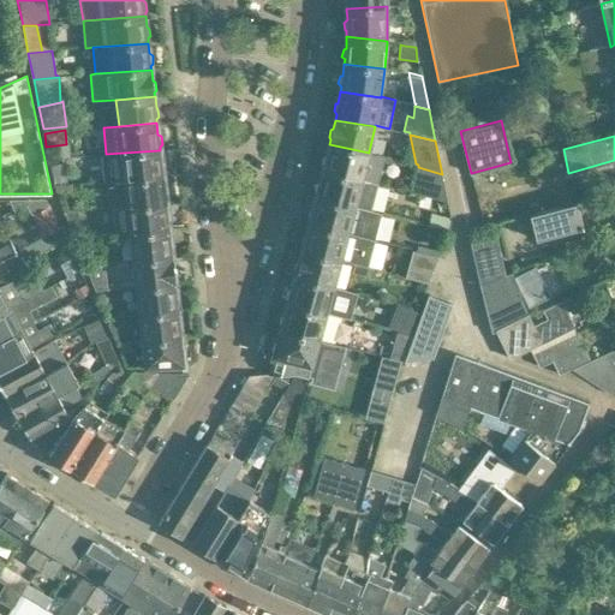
[(323,172),(376,183),(383,155),(369,151),(369,153),(329,144),(327,155),(323,156),(322,163),(324,166),(323,172)]
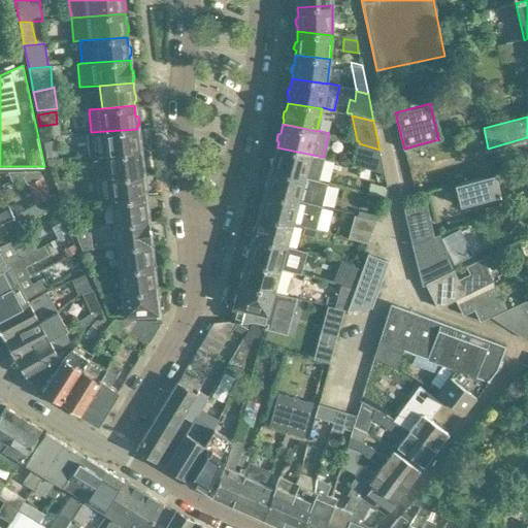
[(91,132),(89,133),(91,156),(140,152),(139,149),(142,146),(141,140),(138,138),(137,129),(91,132)]
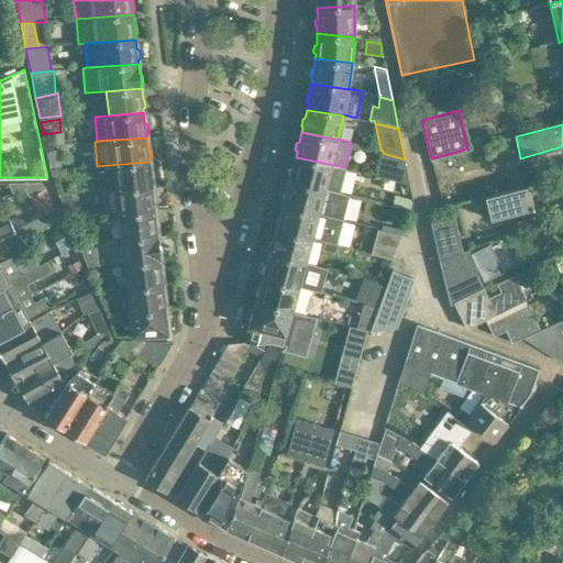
[(58,148),(46,151),(51,169),(63,167),(58,148)]
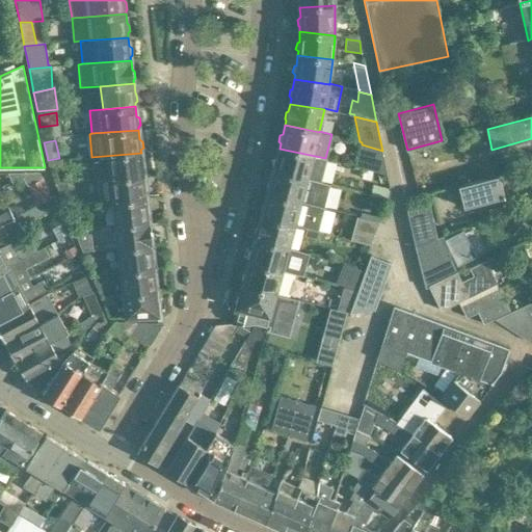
[(388,174),(382,151),(362,144),(355,165),(388,174)]
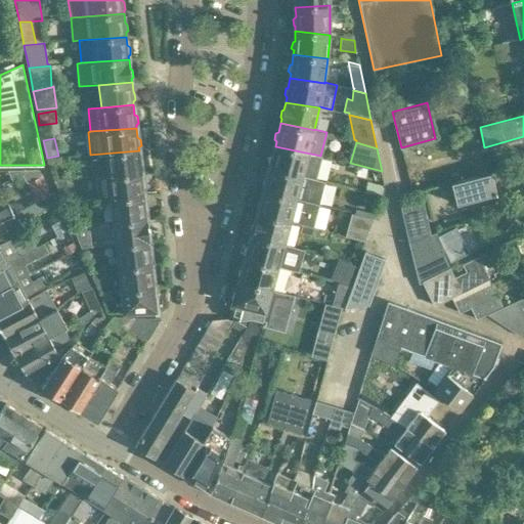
[(269,156),(268,162),(270,165),(268,170),(314,179),(320,156),(275,146),(272,156),(269,156)]
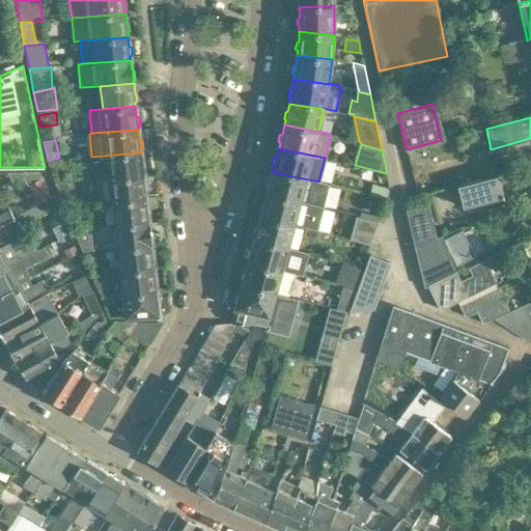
[(141,152),(91,157),(94,180),(98,179),(144,176),(143,172),(145,171),(144,164),(142,163),(141,152)]
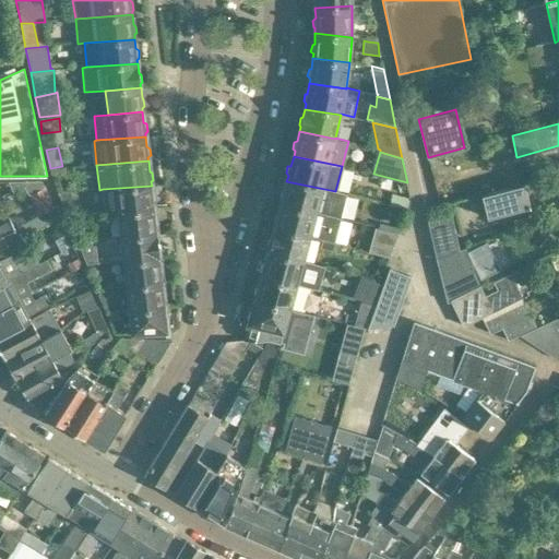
[(51,169),(50,169),(51,177),(54,177),(66,176),(64,168),(51,169)]
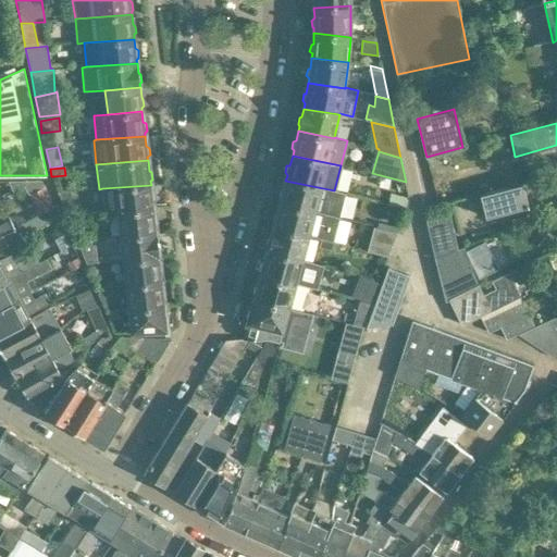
[(25,185),(24,180),(9,181),(13,190),(25,185)]
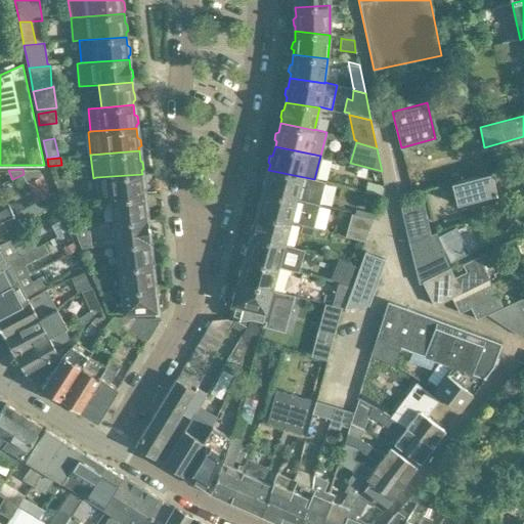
[(40,169),(23,169),(24,174),(28,182),(42,174),(40,169)]
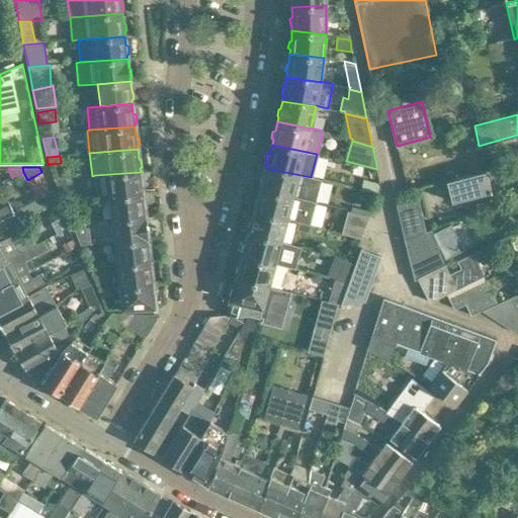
[(316,202),(322,179),(311,177),(265,168),(263,178),(260,178),(258,185),(260,187),(259,189),(292,196),(316,202)]
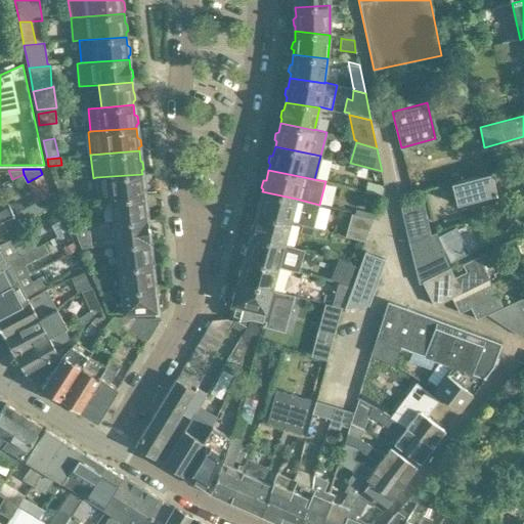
[(491,171),(451,182),(456,204),(497,192),(491,171)]
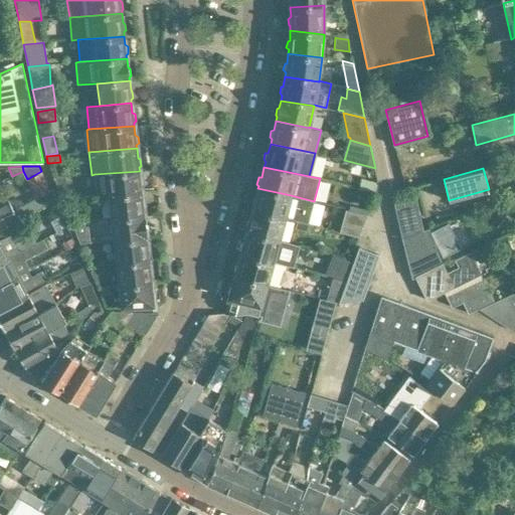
[(140,171),(95,174),(98,197),(110,196),(142,194),(142,189),(143,188),(143,181),(141,180),(140,171)]
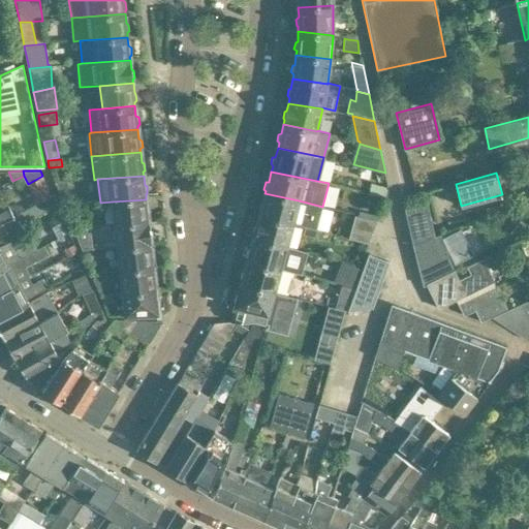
[(387,188),(372,184),(369,193),(385,197),(387,188)]
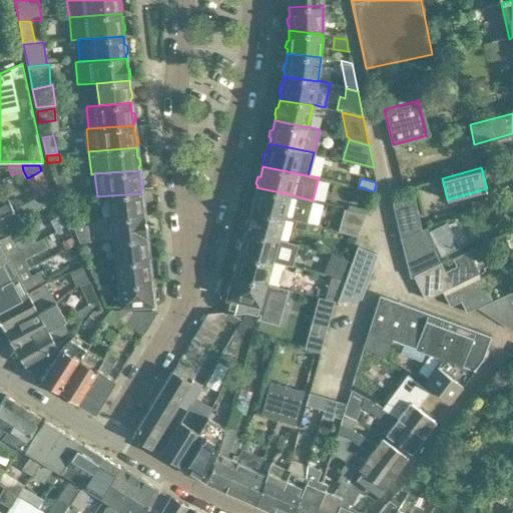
[(66,187),(57,187),(61,199),(63,199),(67,198),(66,187)]
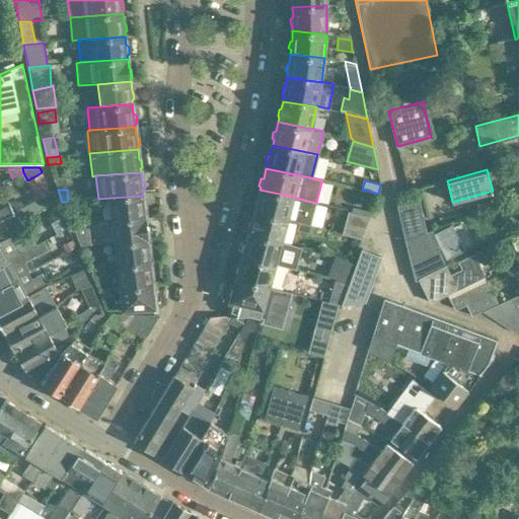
[(309,226),(316,203),(293,197),(260,190),(257,199),(254,200),(253,206),(255,209),(254,211),(288,220),(309,226)]
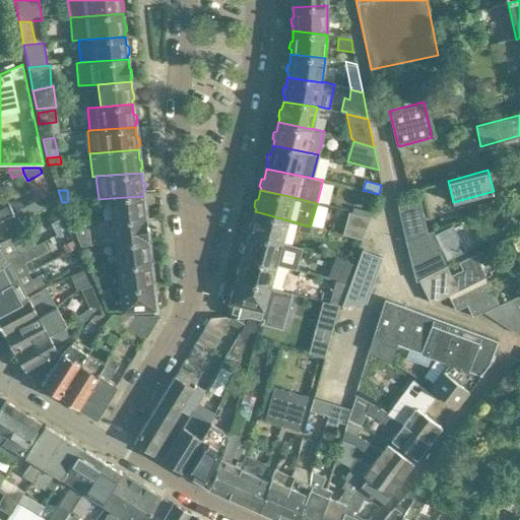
[(144,204),(143,196),(111,198),(113,220),(145,217),(145,213),(147,212),(146,205),(144,204)]
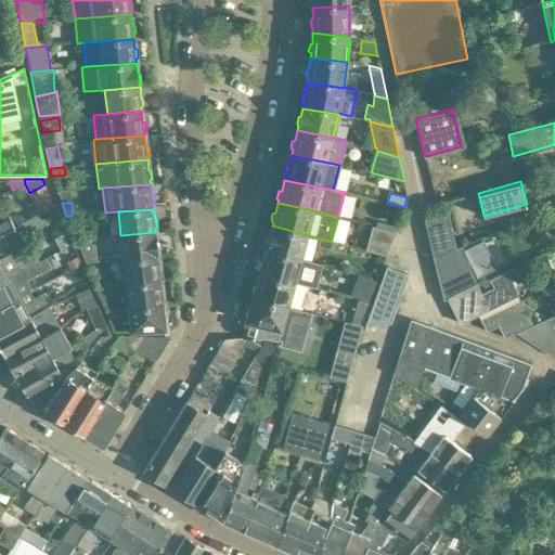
[(104,210),(91,211),(92,220),(105,219),(104,210)]
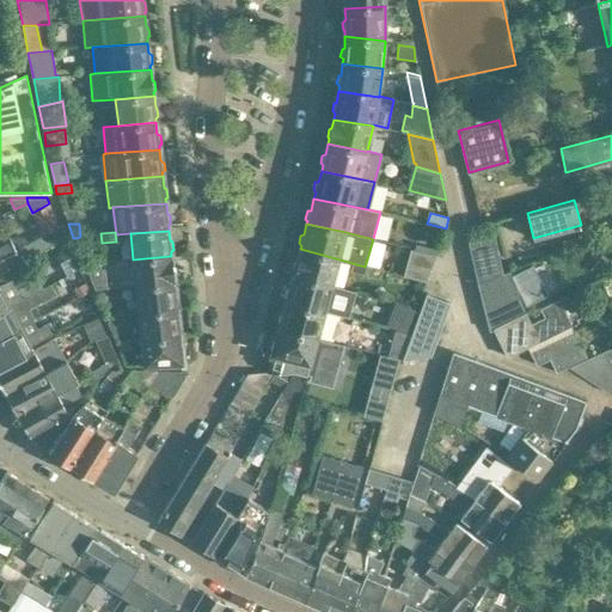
[(47,233),(20,248),(25,257),(51,244),(47,233)]
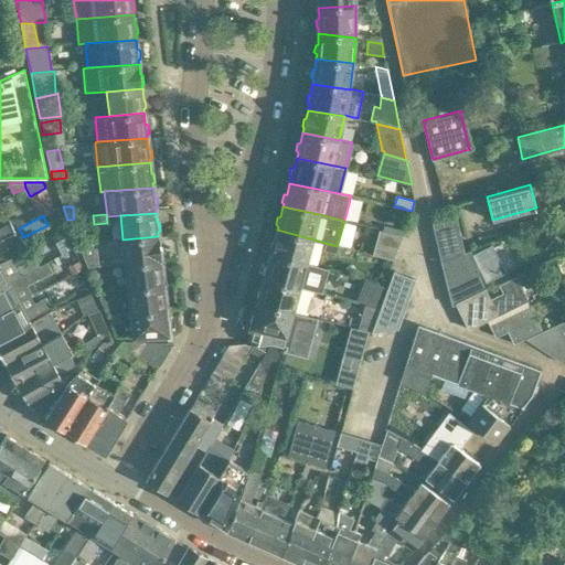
[(0,240),(16,232),(9,219),(0,223),(0,240)]
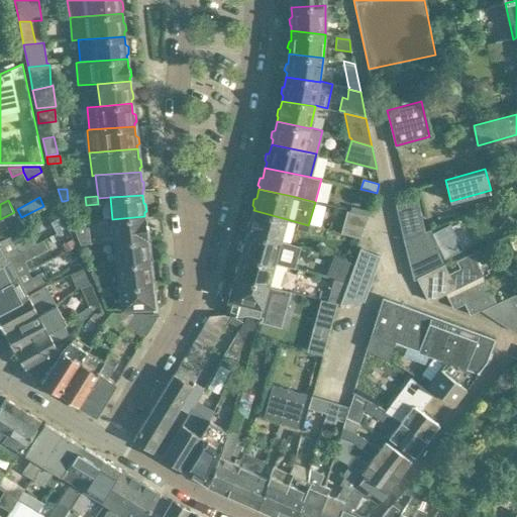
[(351,205),(350,210),(369,215),(371,210),(351,205)]
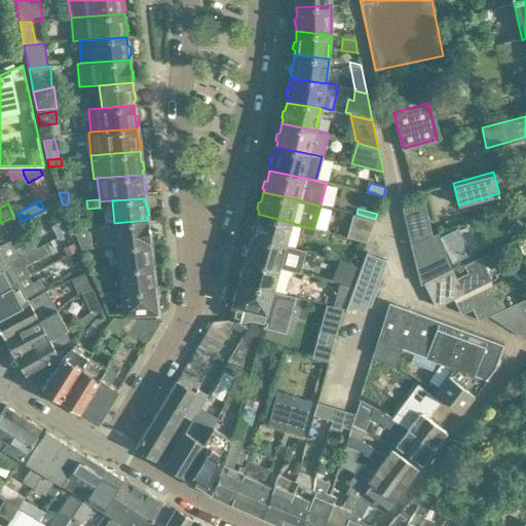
[(366,241),(375,219),(357,214),(353,213),(347,236),(366,241)]
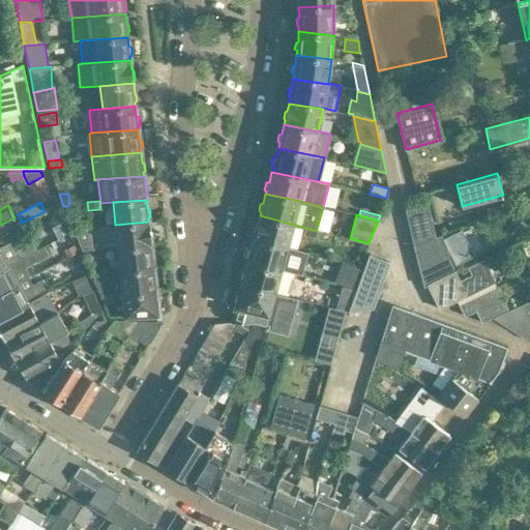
[(288,248),(294,225),(260,215),(257,226),(254,228),(253,233),(254,236),(254,239),(288,248)]
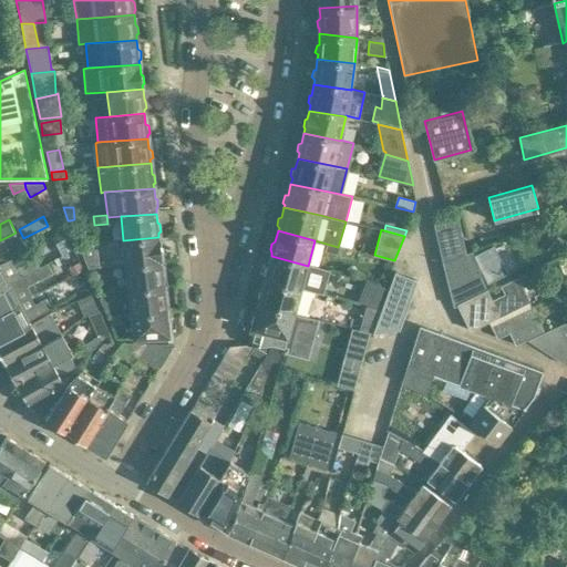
[(0,254),(21,243),(16,233),(0,240),(0,254)]
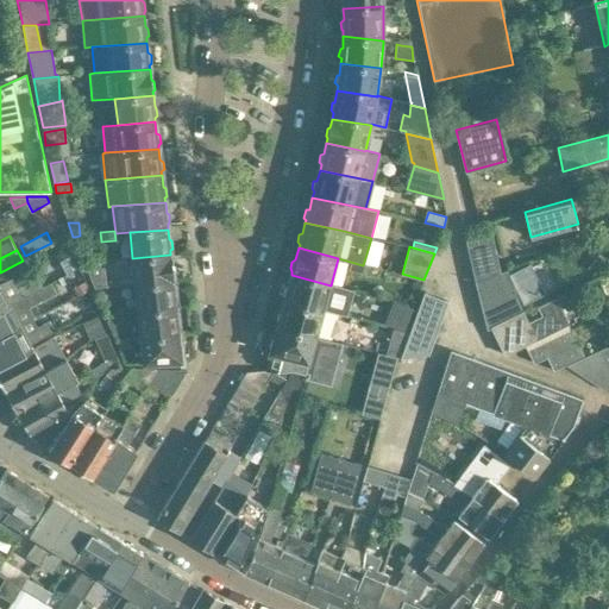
[(74,253),(60,262),(67,274),(76,269),(80,267),(74,253)]
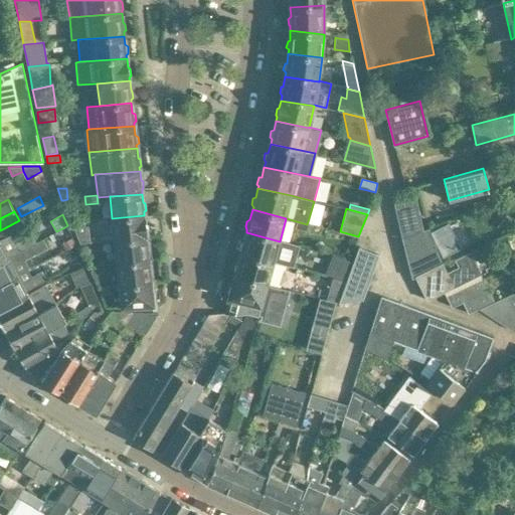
[(145,224),(144,215),(112,218),(115,241),(147,238),(147,234),(148,232),(148,226),(145,224)]
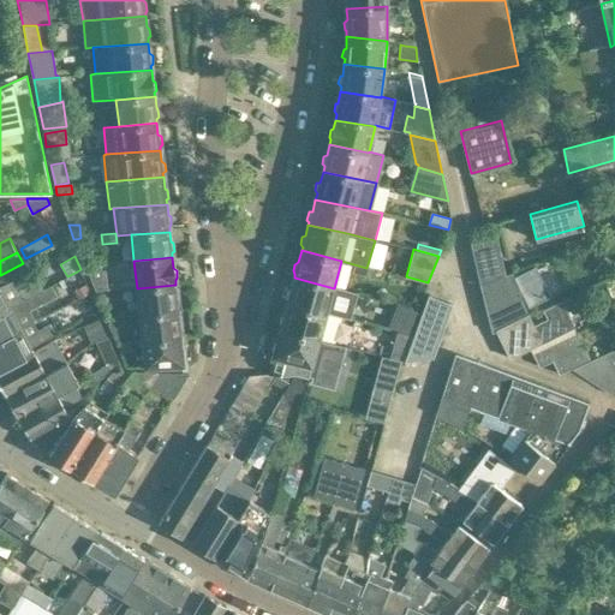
[(481,280),(505,269),(502,258),(477,267),(481,280)]
